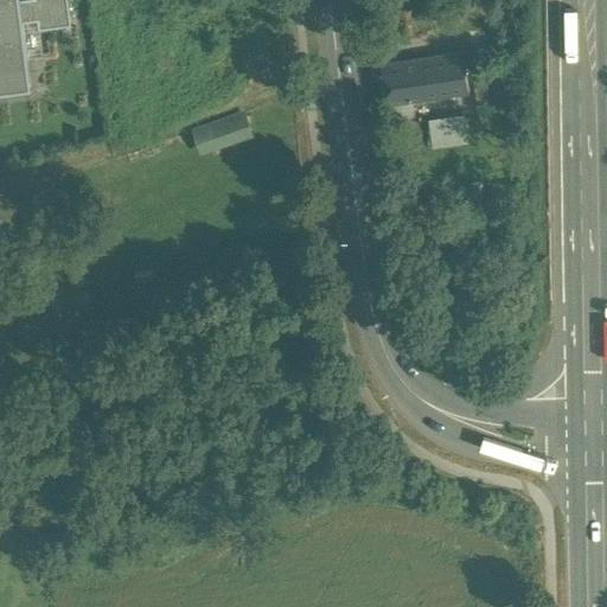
[(0,0),(0,89),(32,85),(24,20),(38,18),(34,0),(0,0)]
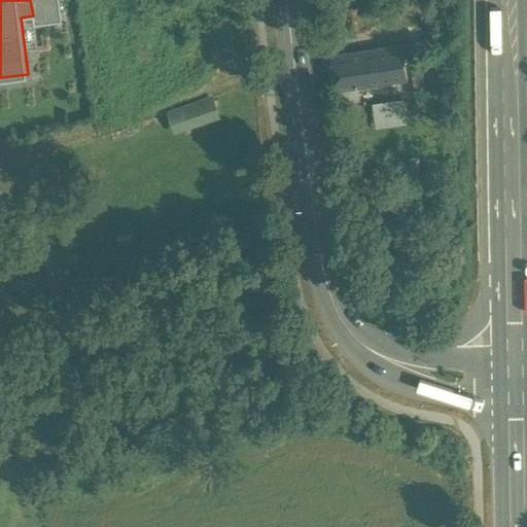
[(30,0),(33,15),(34,24),(63,21),(60,0),(30,0)]
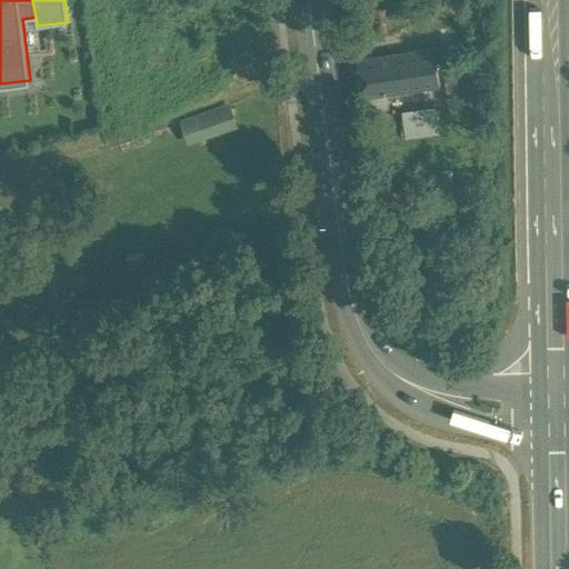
[(435,49),(357,59),(362,98),(368,97),(369,110),(389,107),(387,95),(440,87),(435,49)]
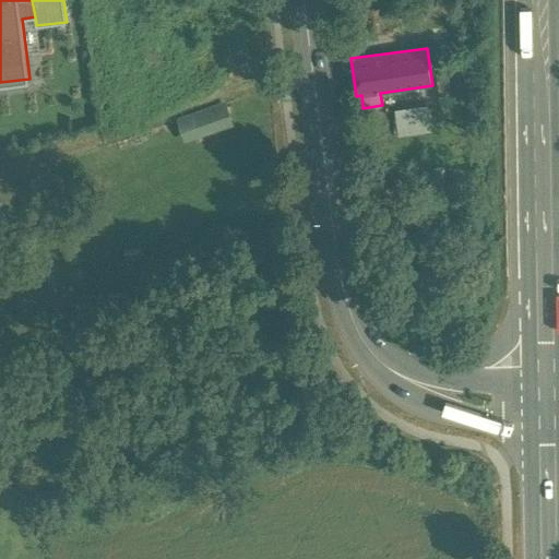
[(226,102),(175,113),(179,137),(230,126),(226,102)]
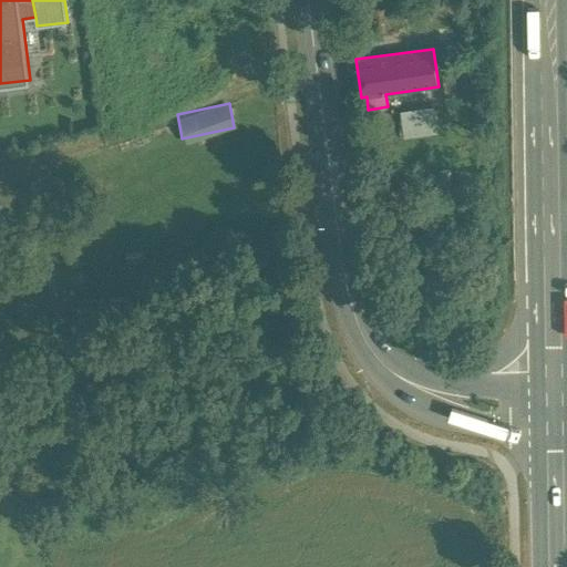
[(433,107),(401,111),(403,137),(436,134),(433,107)]
